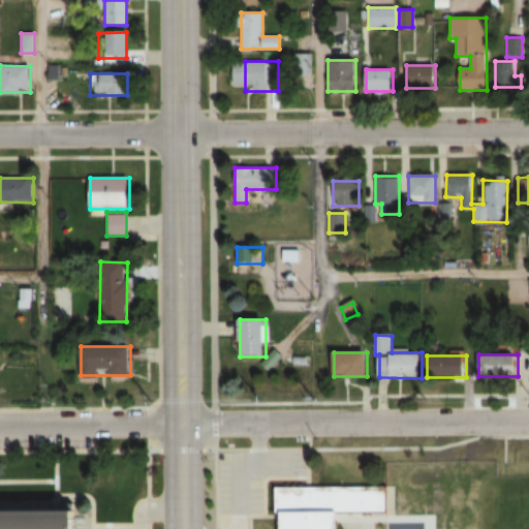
[(279,528),(279,488),(390,487),(391,512),(342,512),(342,528),(279,528)]
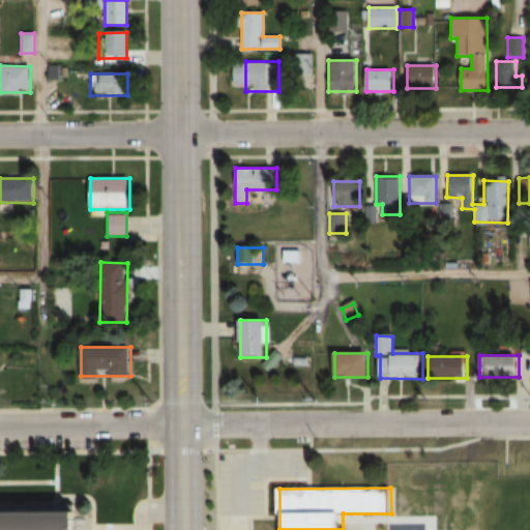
[(0,529),(0,504),(88,506),(88,529),(0,529)]
